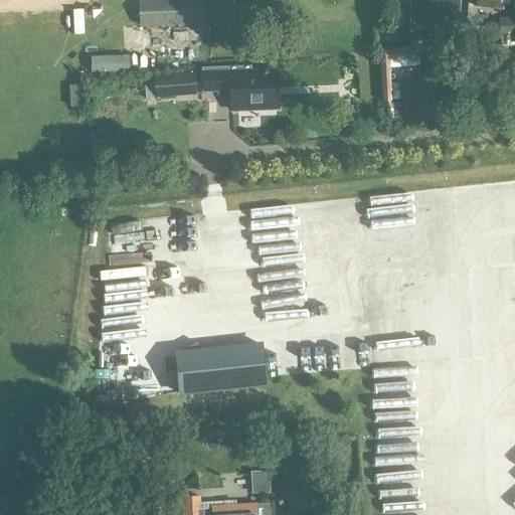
[(201,26),(201,0),(138,1),(139,27),(201,26)]
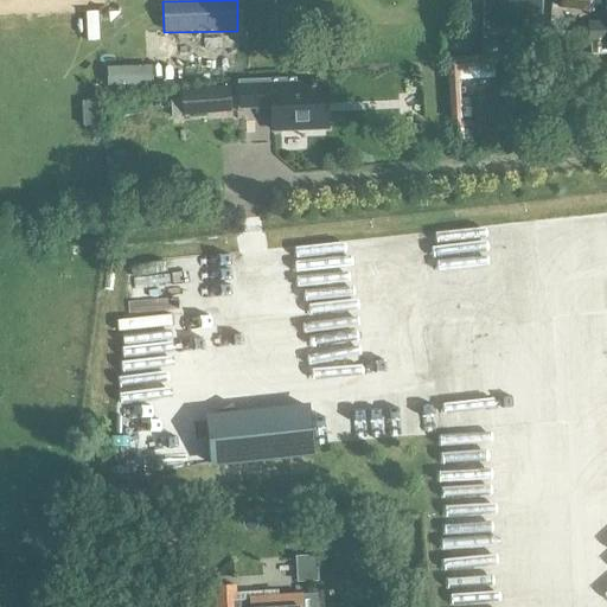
[(480,0),(461,0),(461,12),(481,12),(483,0),(480,0)]
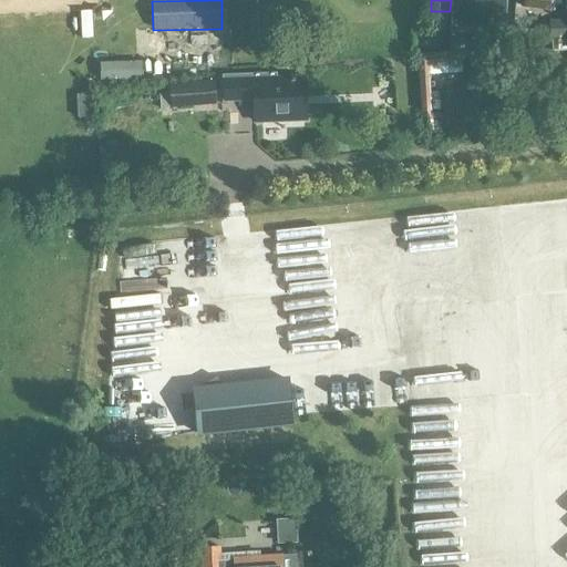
[(450,24),(449,35),(449,37),(505,39),(506,0),(450,0),(451,0),(450,11),(452,11),(452,24),(450,24)]
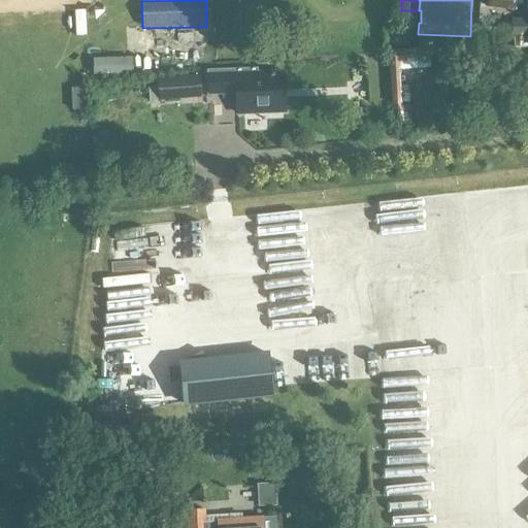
[(487,0),(487,7),(513,10),(514,0),(487,0)]
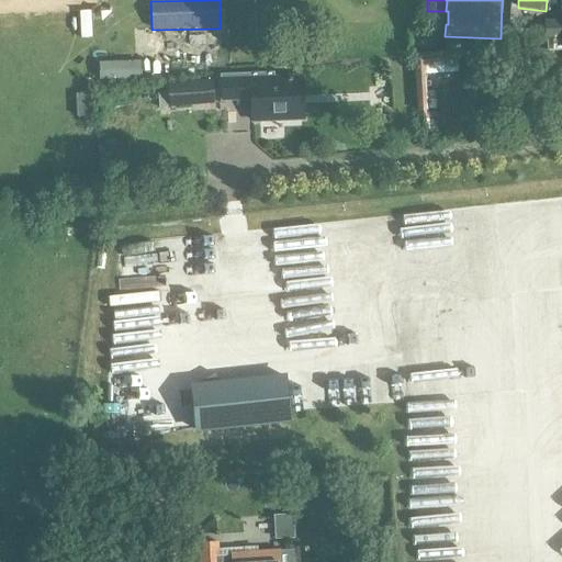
[(299,4),(298,4),(255,6),(255,26),(299,25),(299,4)]
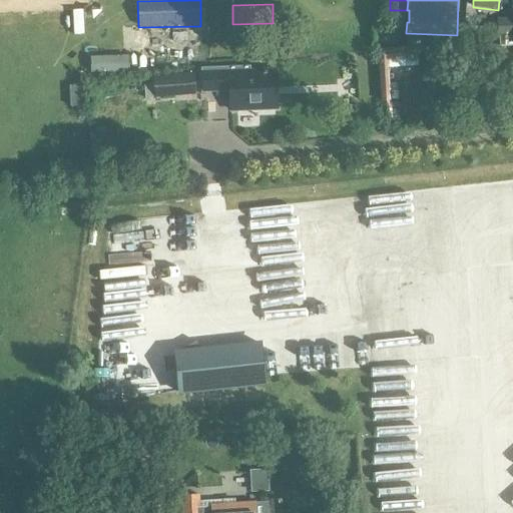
[(407,10),(390,10),(390,21),(407,22),(409,22),(409,10),(407,10)]
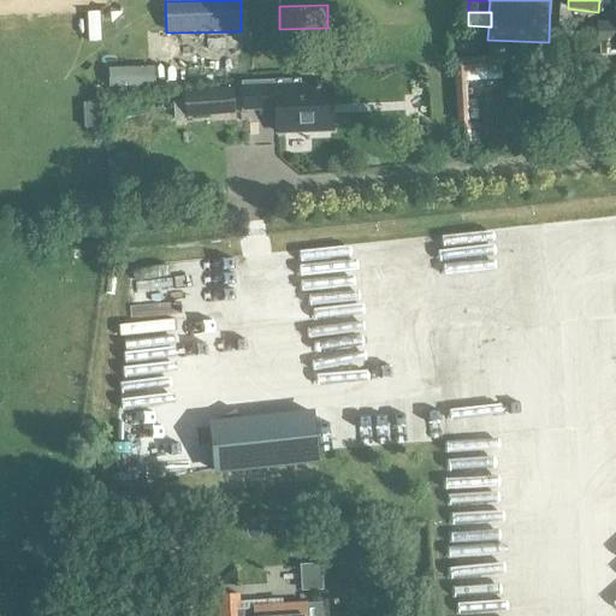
[(615,33),(573,35),(574,52),(596,51),(596,46),(599,46),(600,55),(615,54),(615,33)]
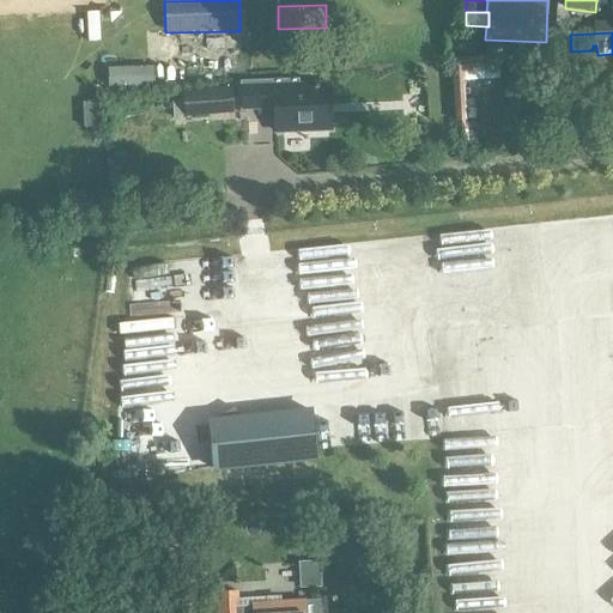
[(454,122),(466,121),(462,74),(499,72),(498,55),(449,60),(454,122)]
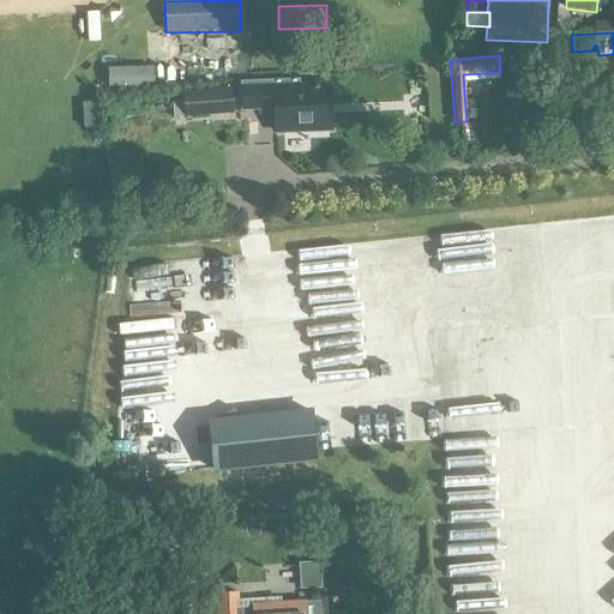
[(329,85),(299,86),(299,78),(250,80),(251,106),(275,104),(275,132),(330,130),(329,85)]
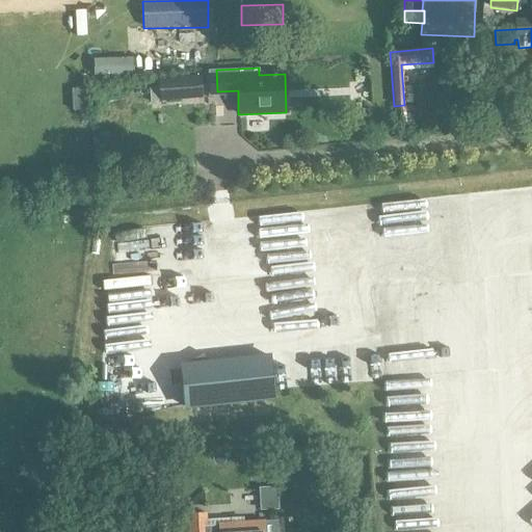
[(202,99),(202,92),(200,74),(157,77),(157,89),(158,101),(158,103),(202,99)]
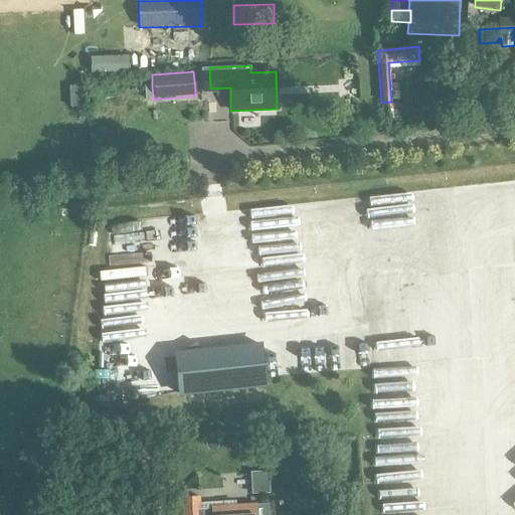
[(421,110),(435,111),(436,96),(449,97),(450,72),(423,71),(421,110)]
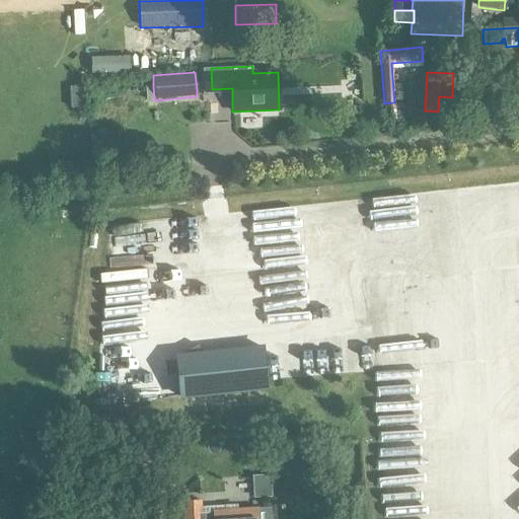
[(154,98),(153,87),(145,87),(146,99),(154,98)]
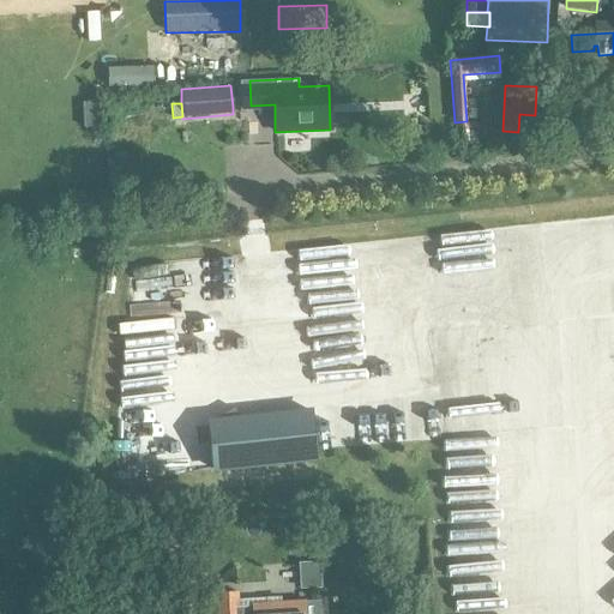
[(467,121),(455,122),(457,149),(479,148),(476,124),(467,125),(467,121)]
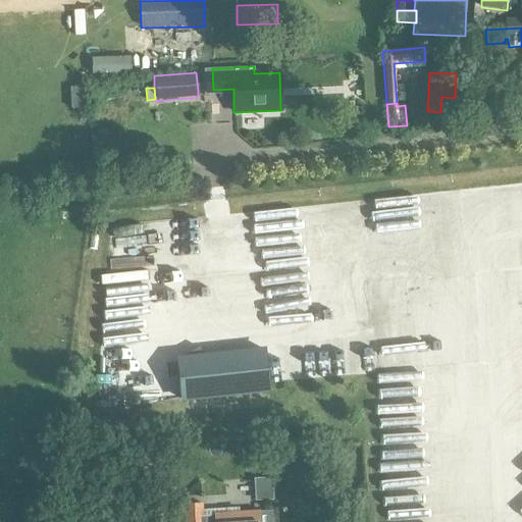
[(185,356),(162,366),(164,408),(251,403),(249,362),(184,365),(181,359),(185,357),(185,356)]
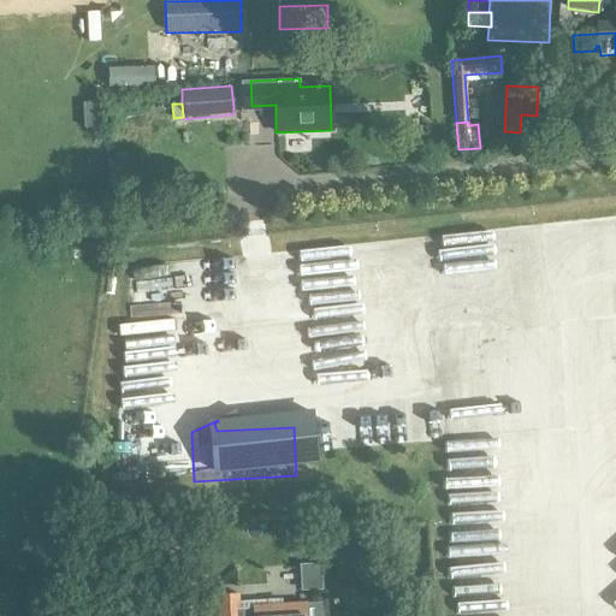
[(546,449),(546,467),(569,466),(569,448),(546,449)]
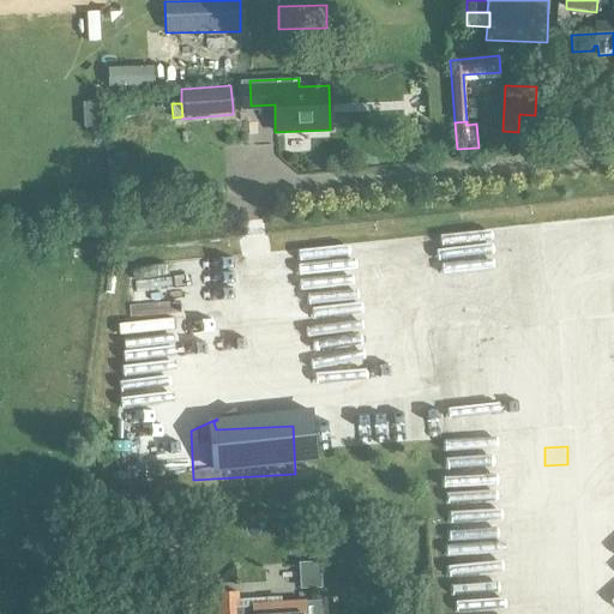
[(304,603),(280,605),(278,597),(239,601),(238,593),(216,594),(217,613),(319,613),(319,603),(304,603)]
